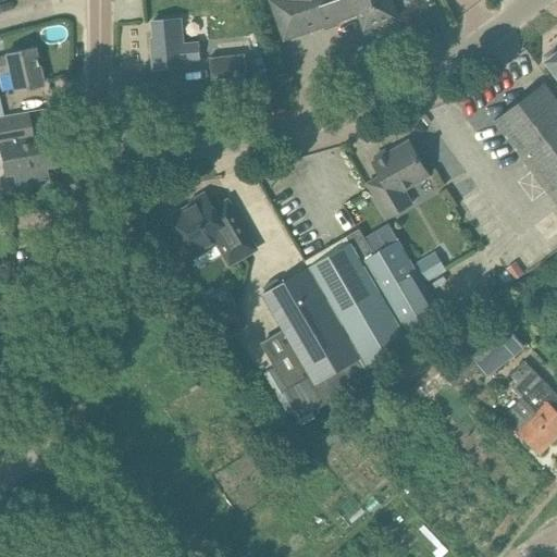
[(269,0),(284,40),(324,26),(325,29),(338,24),(337,22),(358,14),(364,31),(398,19),(391,0),(269,0)]
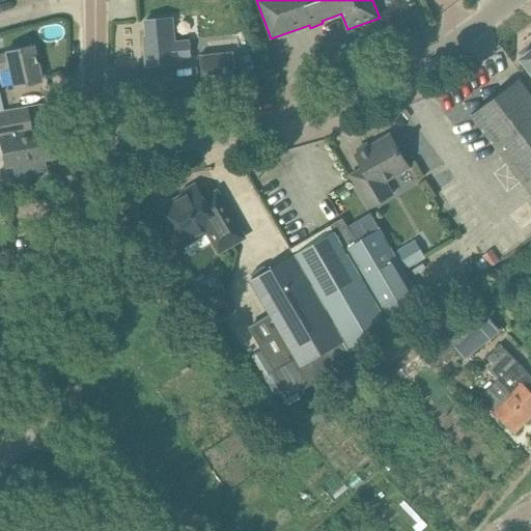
[(174,43),(172,19),(146,21),(148,44),(144,44),(146,66),(176,63),(176,58),(190,57),(189,42),(174,43)]
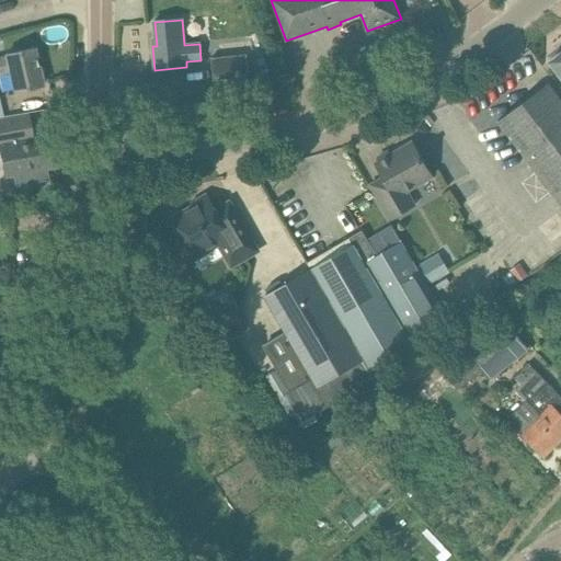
[(7,57),(0,58),(0,73),(10,72),(14,92),(42,86),(33,48),(6,55),(7,57)]
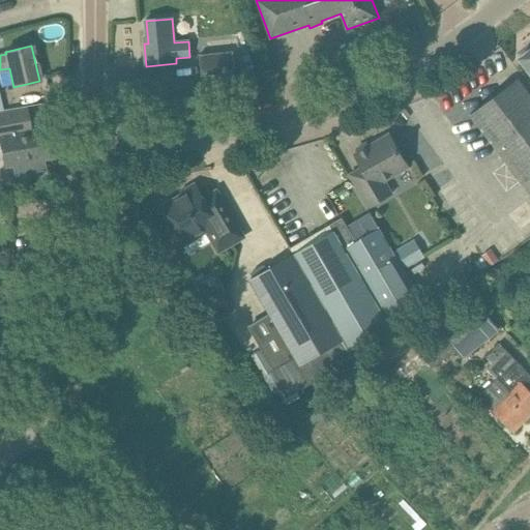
[(529,47),(527,50),(527,54),(521,58),(529,71),(529,47)]
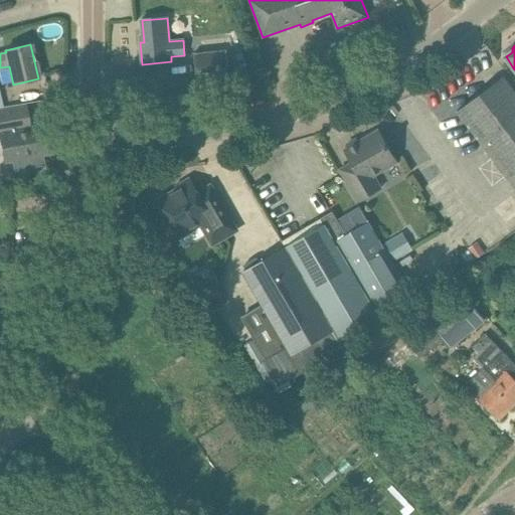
[(226,50),(194,53),(196,73),(228,70),(226,50)]
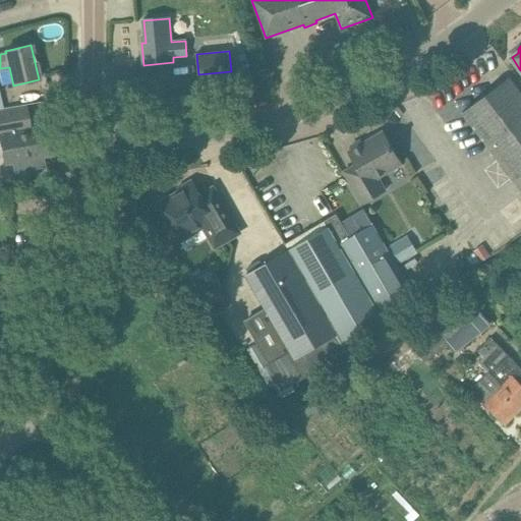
[(520,90),(510,76),(462,113),(520,191),(520,90)]
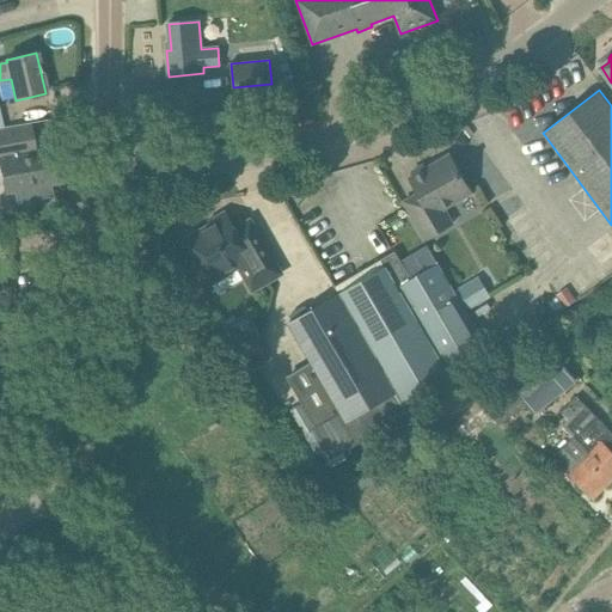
[(268,92),(269,105),(283,103),(281,91),(268,92)]
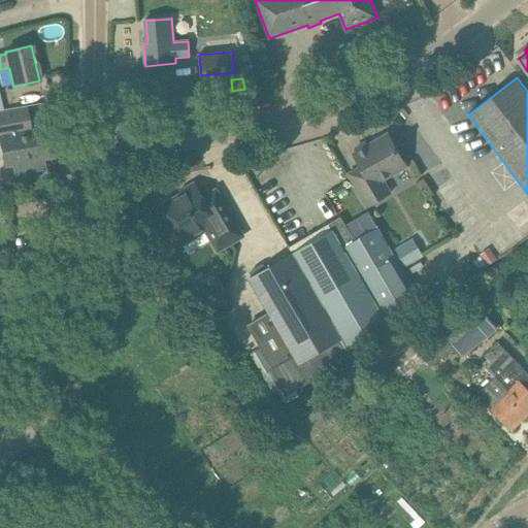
[(0,133),(12,131),(8,109),(3,110),(0,110),(0,133)]
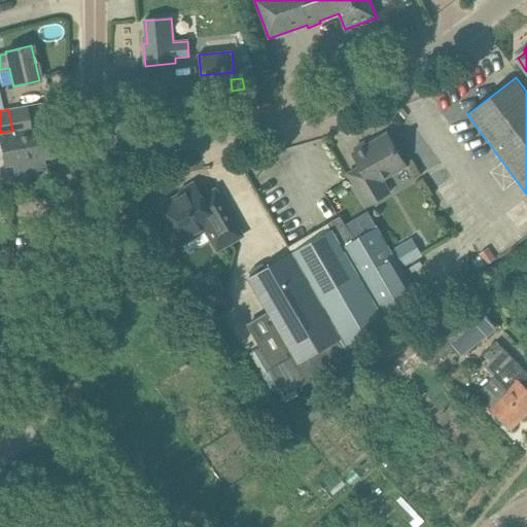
[(0,133),(0,143),(5,166),(57,156),(49,127),(13,134),(12,131),(0,133)]
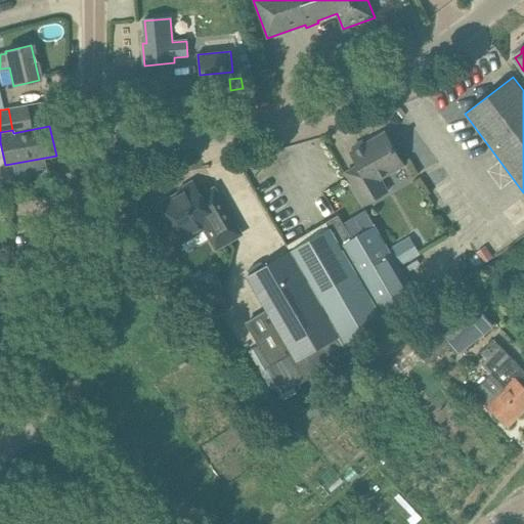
[(361,170),(348,178),(364,205),(388,191),(380,178),(403,165),(386,134),(351,154),(361,170)]
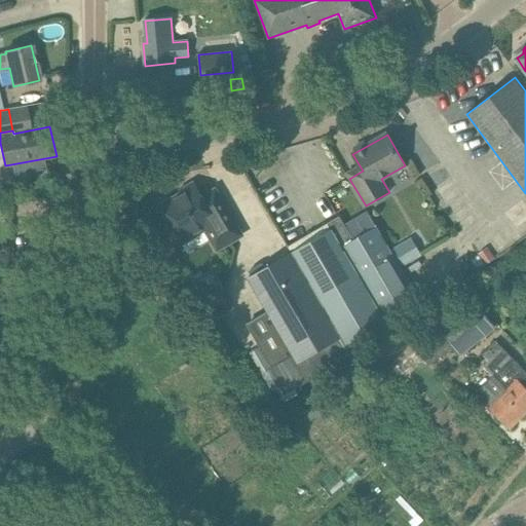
[(183,194),(163,205),(174,223),(170,225),(180,243),(182,242),(187,250),(211,236),(218,249),(241,235),(216,191),(202,198),(196,189),(184,196),(183,194)]
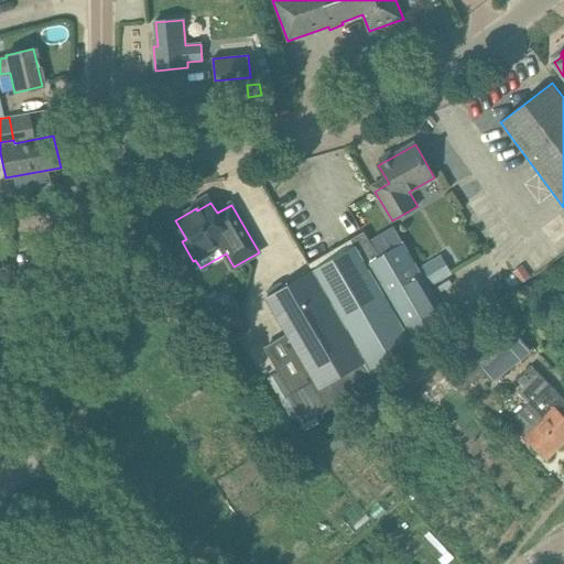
[(347,250),(312,271),(372,373),(448,320),(430,288),(420,270),(403,243),(378,258),(364,234),(351,240),(355,246),(347,250)]
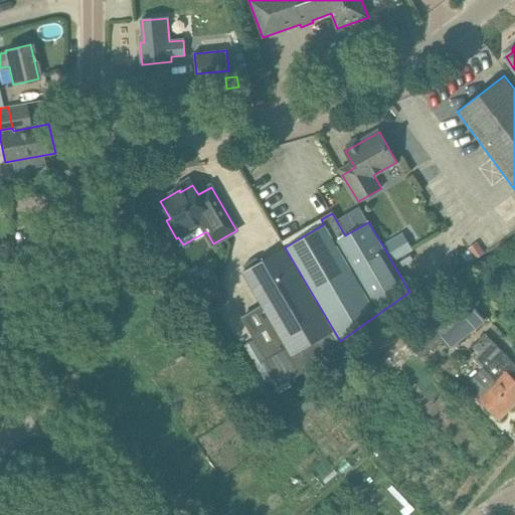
[(403,233),(383,246),(392,263),(412,248),(403,233)]
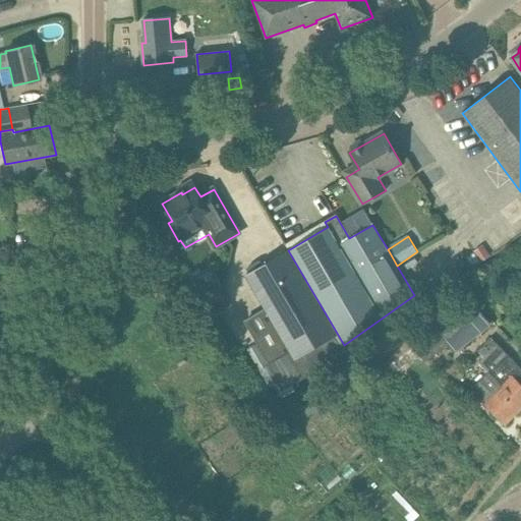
[(490,255),(483,246),(474,252),(481,263),(490,255)]
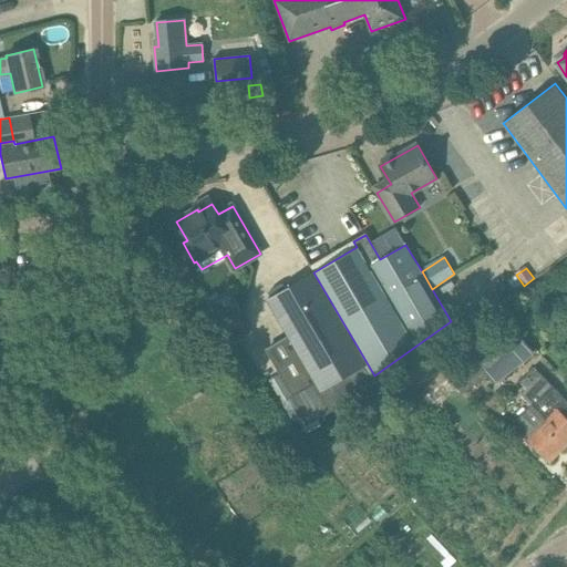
[(374,375),(313,272),(285,289),(282,285),(278,287),(272,289),(268,292),(271,297),(268,299),(289,336),(265,349),(309,424),(379,383),(374,375)]
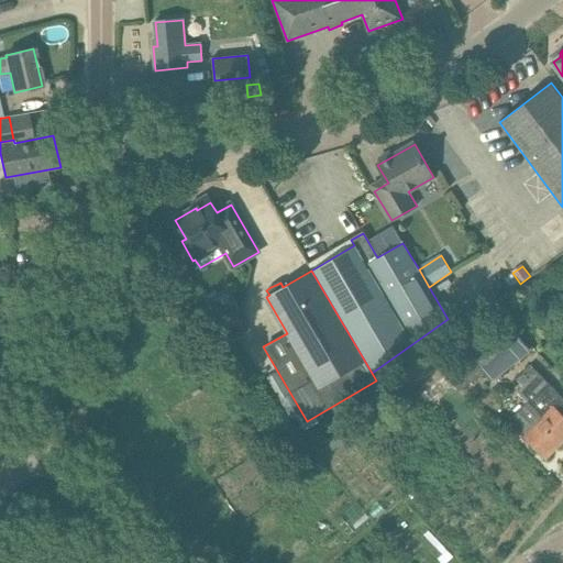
[(235,305),(220,313),(234,339),(251,329),(235,305)]
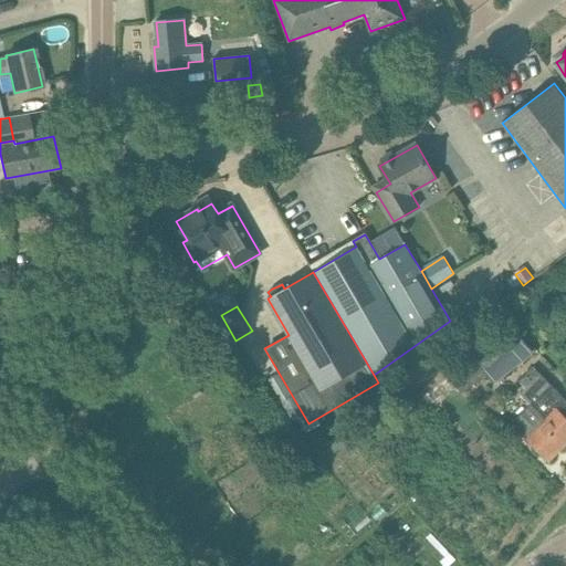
[(531,341),(489,364),(496,377),(538,354),(531,341)]
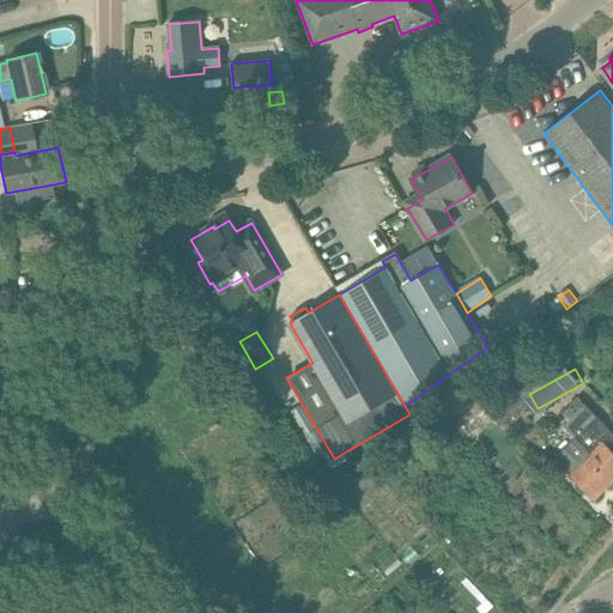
[(612,454),(610,450),(612,445),(612,434),(602,423),(577,399),(562,413),(569,420),(563,428),(574,438),(556,457),(595,497),(612,479),(612,454)]
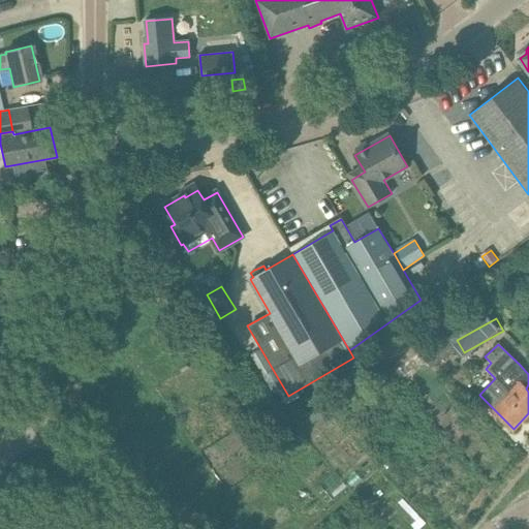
[(214,367),(210,370),(215,376),(218,374),(220,372),(215,367),(214,367)]
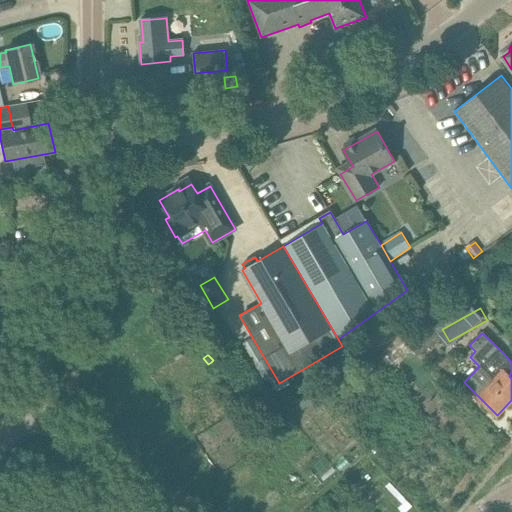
[(234,395),(231,398),(238,405),(240,403),(244,399),(238,392),(234,395)]
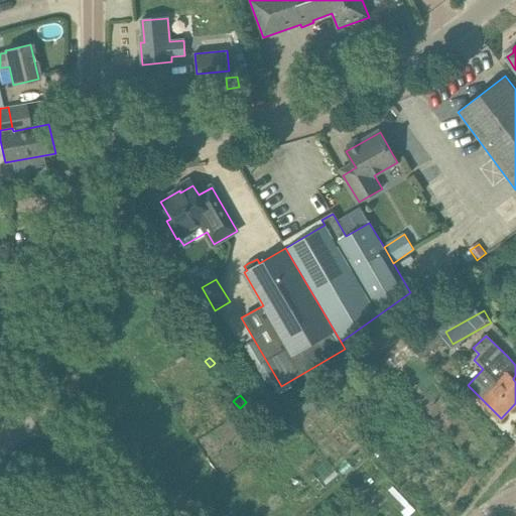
[(303,399),(298,403),(304,411),(309,408),(303,399)]
